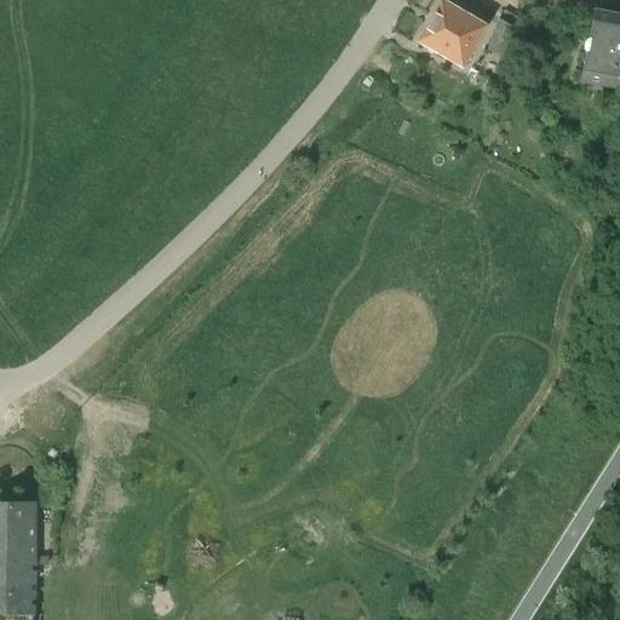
[(442,3),(431,22),(474,46),(484,27),(442,3)]
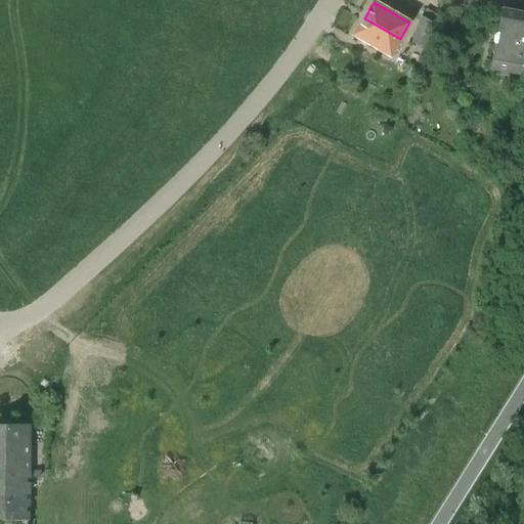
[(523,12),(503,9),(503,10),(497,33),(500,34),(497,45),(495,45),(490,69),(523,75),(523,12)]
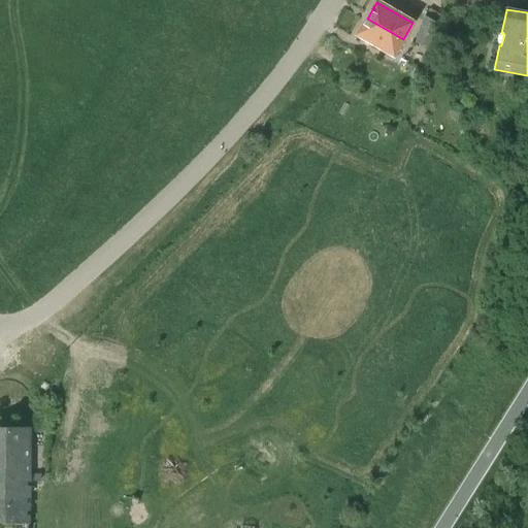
[(424,15),(419,31),(435,37),(440,25),(424,15)]
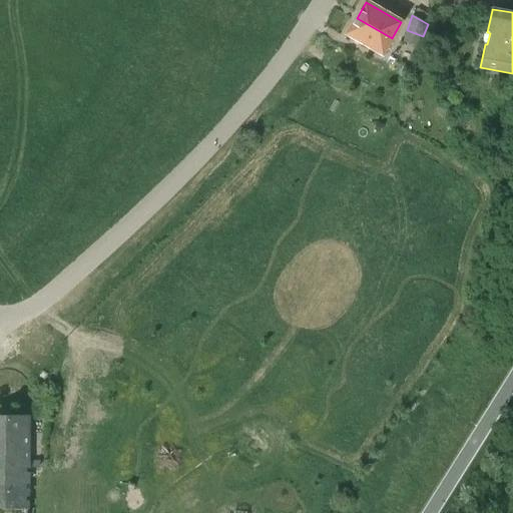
[(392,38),(357,18),(348,34),(383,54),(392,38)]
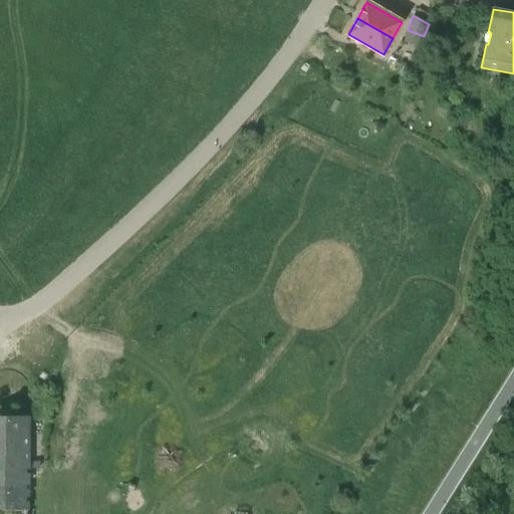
[(420,48),(424,36),(408,30),(404,42),(420,48)]
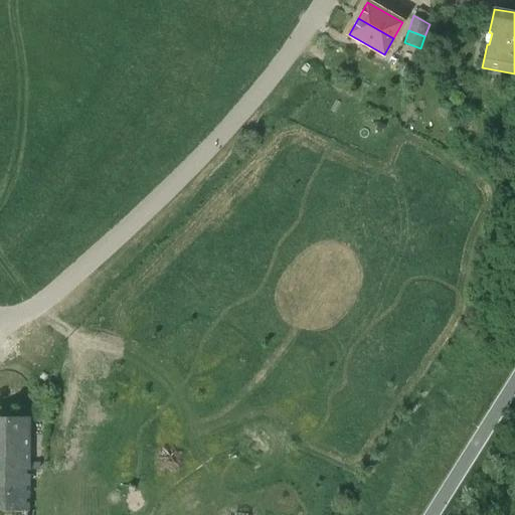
[(26,514),(28,419),(0,418),(0,514),(26,514)]
